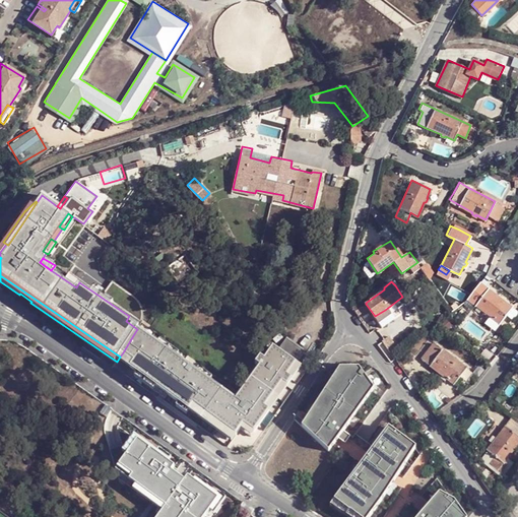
[(474,305),(488,314),(487,316),(490,318),(491,317),(500,323),(512,306),(488,287),(479,281),(471,292),(474,294),(468,301),(473,306),(474,305)]
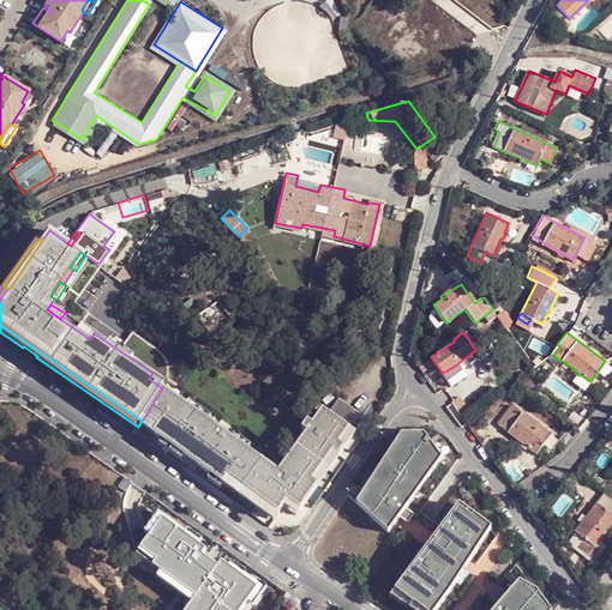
[(481,346),(472,333),(471,336),(467,337),(475,350),(481,346)]
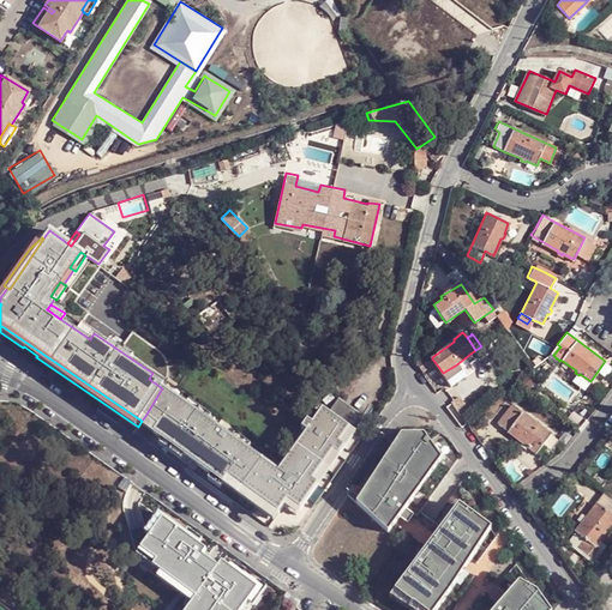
[(112,338),(108,343),(131,358),(135,354),(112,338)]
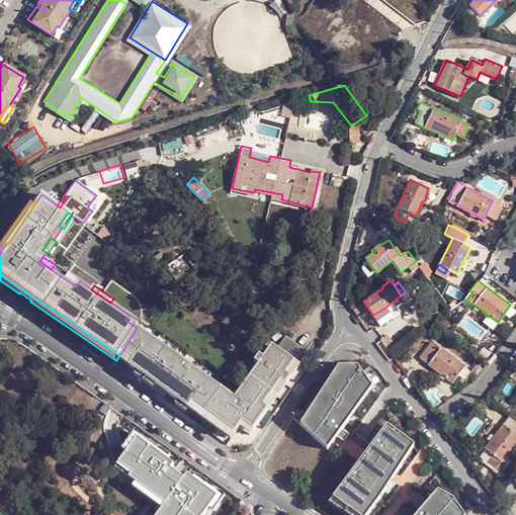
[(359,294),(348,302),(354,310),(364,303),(364,302),(359,294)]
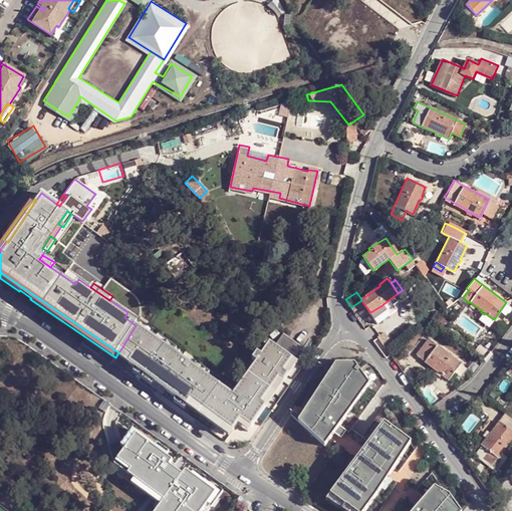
[(370,312),(377,322),(391,313),(387,308),(384,310),(380,306),(370,312)]
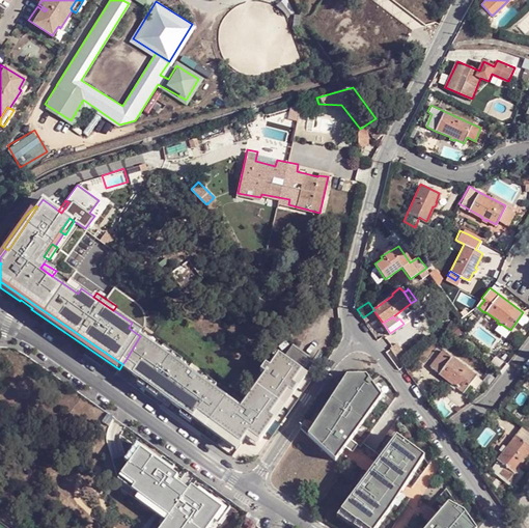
[(140,336),(143,331),(132,323),(129,328),(140,336)]
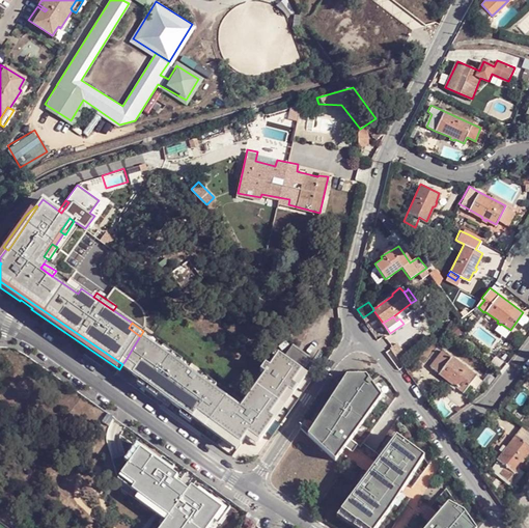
[(143,331),(140,336),(138,339),(245,405),(249,396),(143,331)]
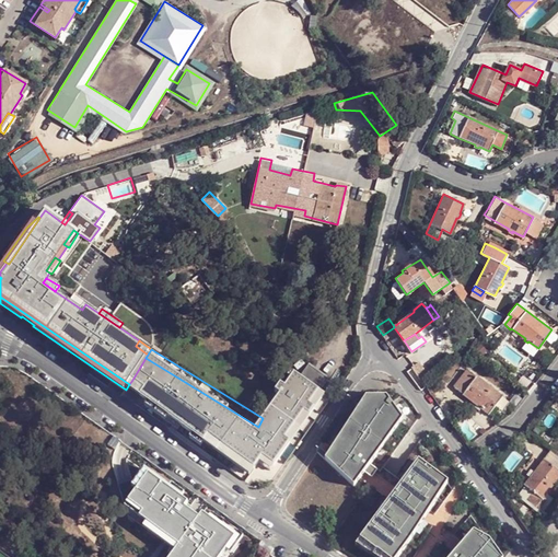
[(146,358),(132,380),(147,389),(142,394),(255,470),(259,463),(263,465),(265,461),(272,465),(323,391),(292,370),(286,380),(281,378),(276,385),(281,387),(263,418),(258,427),(146,358)]
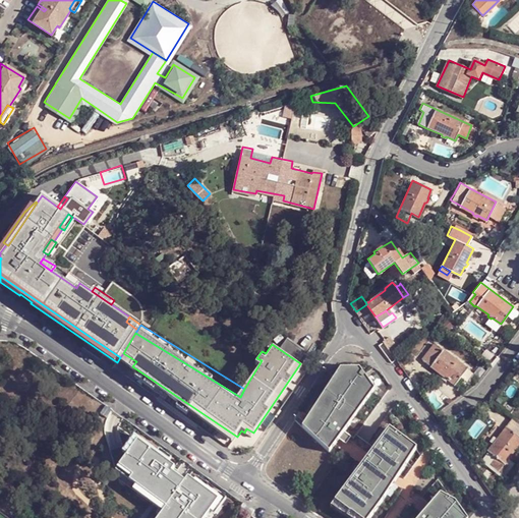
[(467,366),(443,349),(434,343),(429,349),(422,359),(430,365),(443,375),(442,377),(446,380),(447,378),(453,383),(467,366)]
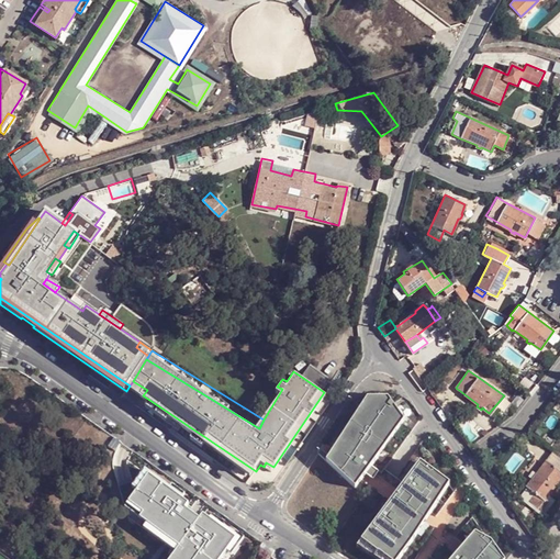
[(411,375),(422,390),(426,387),(427,386),(416,371),(411,375)]
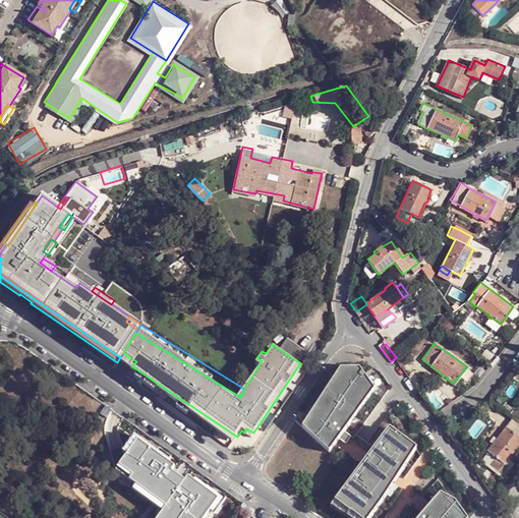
[(120,357),(132,366),(136,361),(123,353),(120,357)]
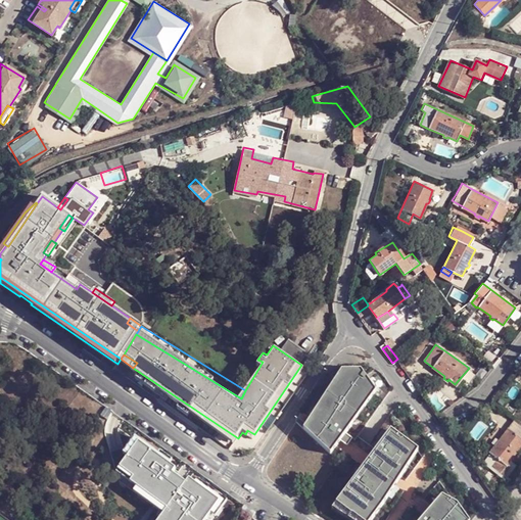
[(349,365),(341,365),(333,377),(338,381),(331,389),(321,405),(306,426),(329,448),(339,435),(346,440),(351,433),(344,428),(350,420),(346,418),(361,398),(364,402),(375,386),(361,365),(349,365)]
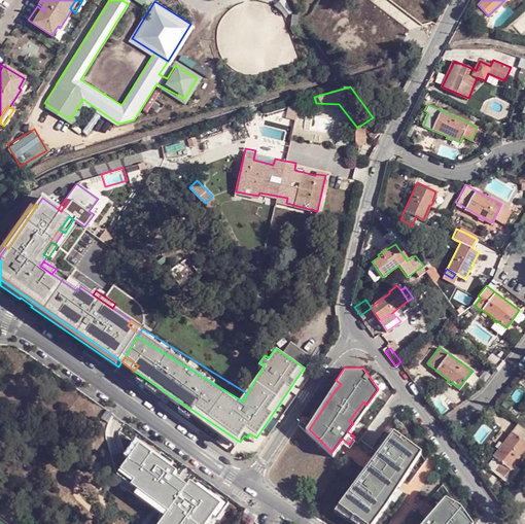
[(235,449),(240,442),(134,371),(130,378),(235,449)]
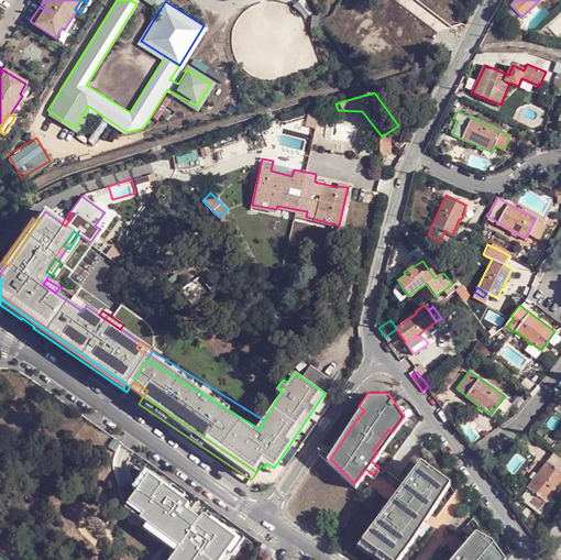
[(364,410),(359,406),(351,417),(356,419),(364,410)]
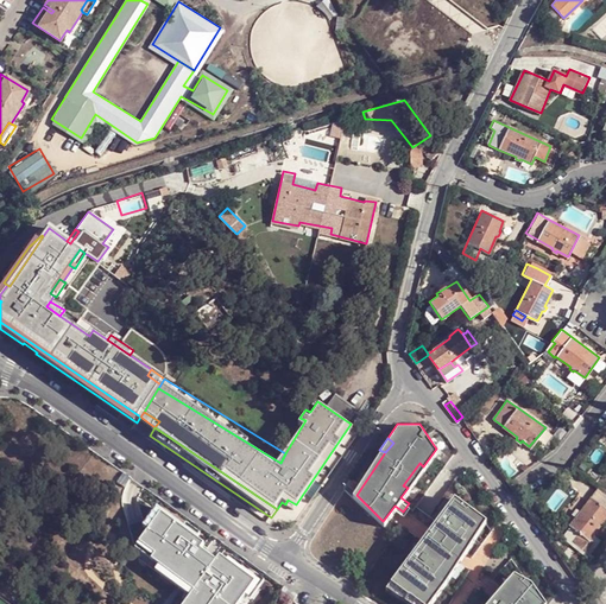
[(423,466),(420,463),(403,485),(408,488),(423,466)]
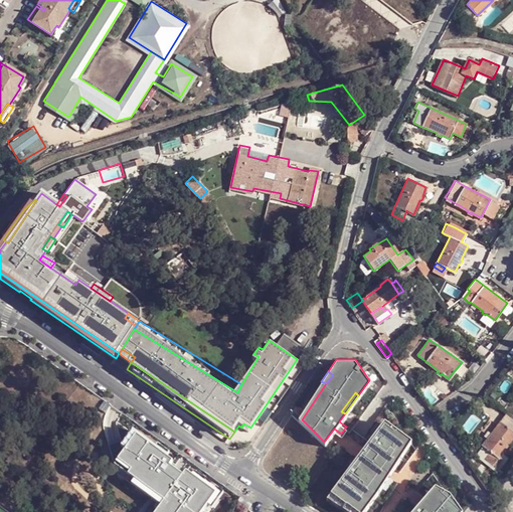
[(316,398),(312,395),(301,411),(298,416),(302,419),(316,398)]
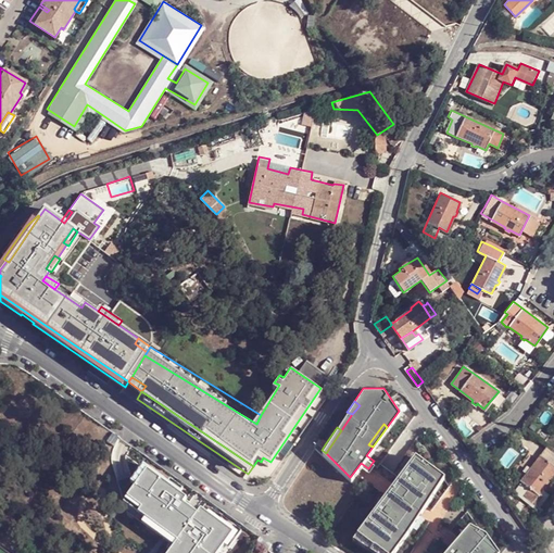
[(325,444),(318,439),(315,444),(322,450),(325,444)]
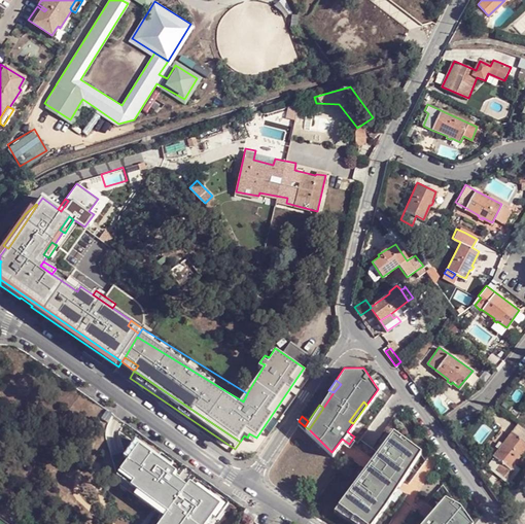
[(513,463),(524,446),(524,427),(518,422),(501,442),(500,441),(497,444),(499,446),(492,454),(510,467),(513,463)]
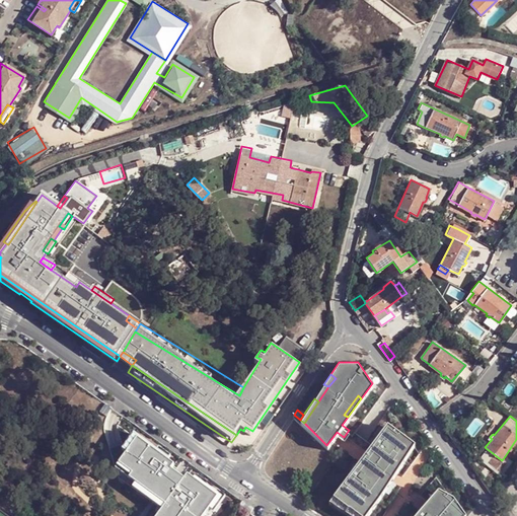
[(386,423),(328,501),(351,515),(363,515),(383,490),(378,486),(395,461),(400,464),(405,456),(400,453),(411,441),(386,423)]
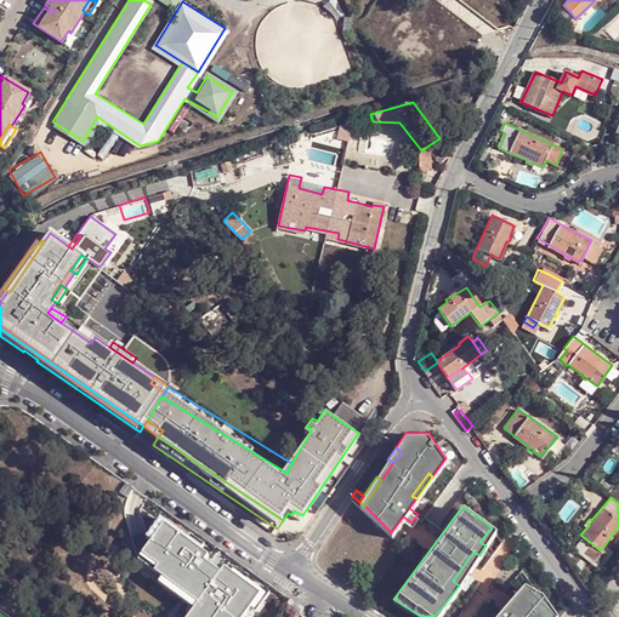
[(299,520),(302,515),(294,510),(291,515),(299,520)]
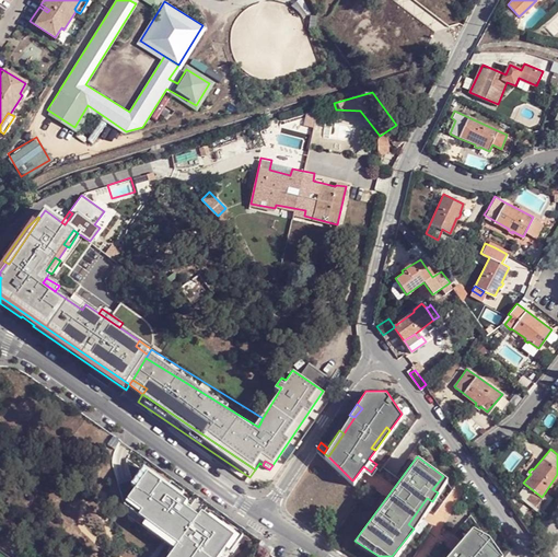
[(443,476),(432,489),(438,492),(446,479),(443,476)]
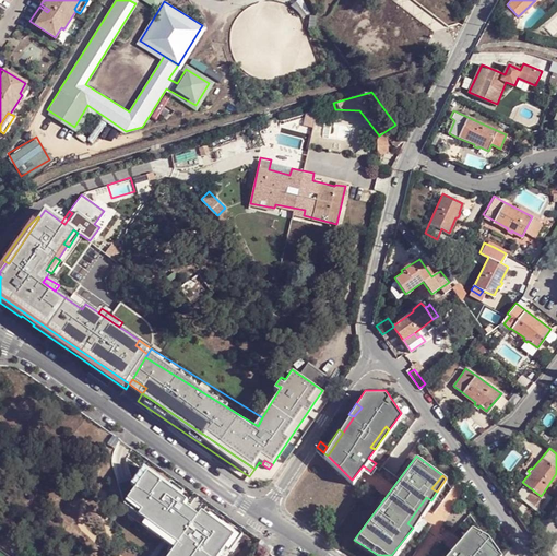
[(232,555),(245,539),(215,516),(210,519),(197,509),(199,501),(162,476),(141,503),(154,512),(151,518),(191,546),(184,555),(232,555)]
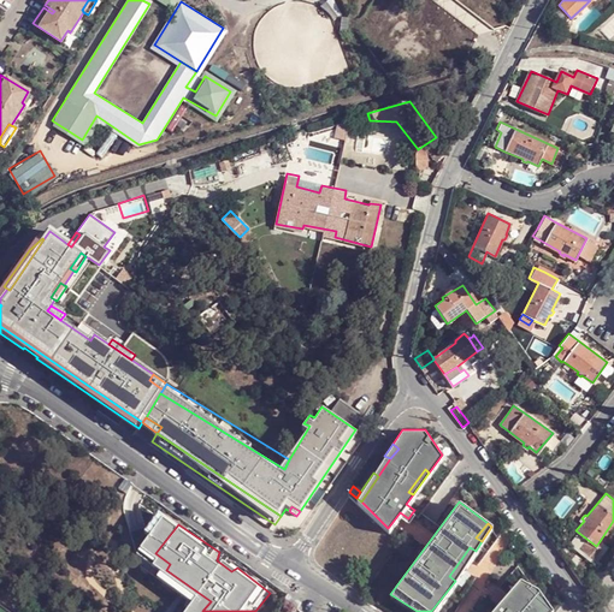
[(606,546),(600,541),(596,546),(576,530),(567,544),(591,563),(606,546)]
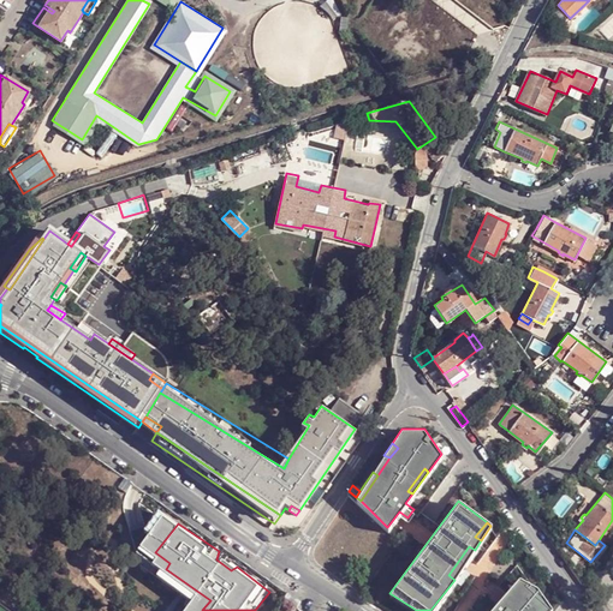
[(475,550),(469,546),(448,575),(454,580),(475,550)]
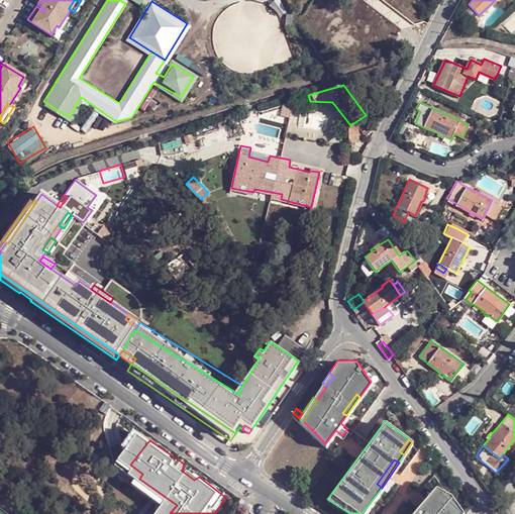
[(418,507),(412,513),(459,513),(450,506),(454,503),(449,495),(435,488),(426,499),(430,502),(422,510),(418,507)]
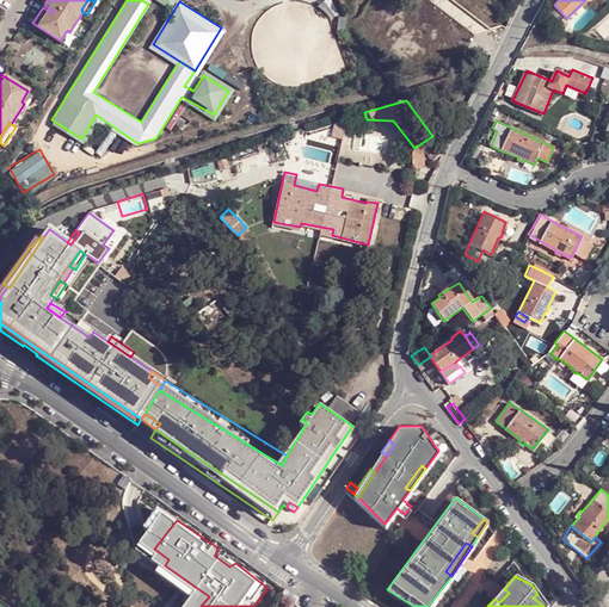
[(504,589),(494,599),(499,602),(509,593),(504,589)]
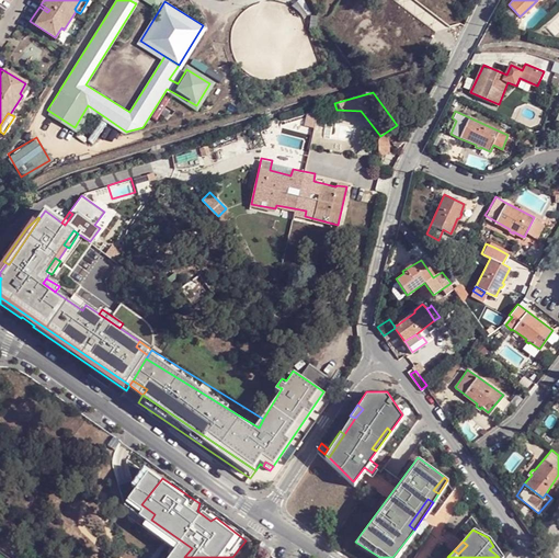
[(501,557),(502,557),(493,546),(489,549),(499,557),(501,557)]
